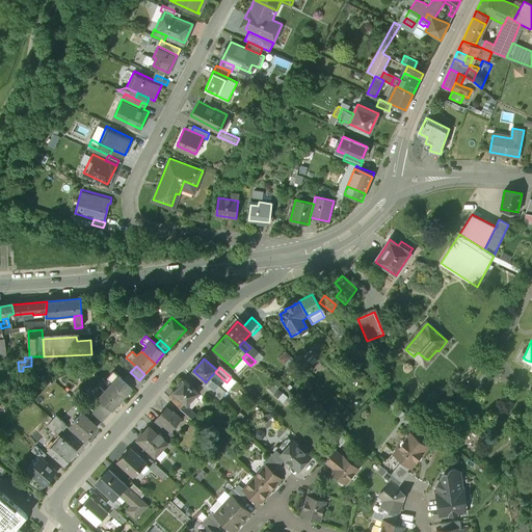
[(123,380),(113,372),(107,378),(112,382),(108,388),(123,400),(127,395),(126,395),(132,389),(123,380)]
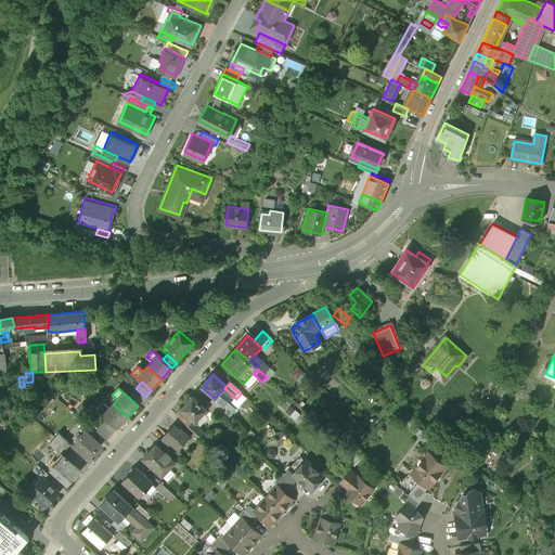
[(128,397),(138,405),(145,397),(136,388),(128,397)]
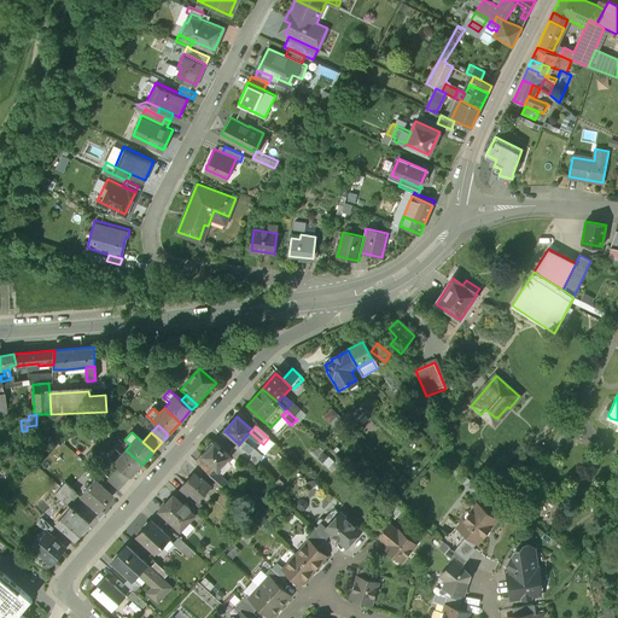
[(254,449),(243,439),(239,444),(249,454),(254,449)]
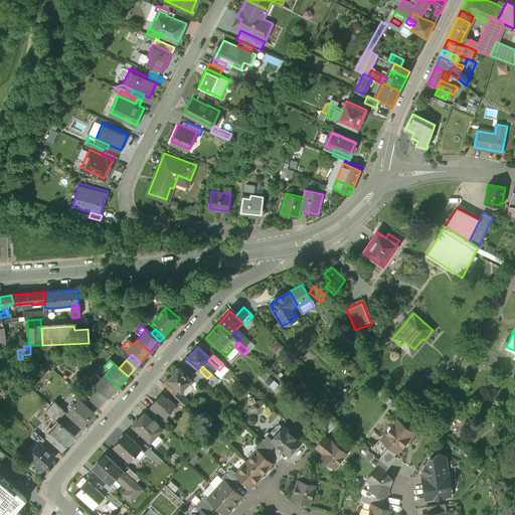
[(178,368),(178,369),(177,368),(172,373),(173,374),(167,380),(181,392),(189,384),(190,386),(194,382),(189,378),(178,368)]
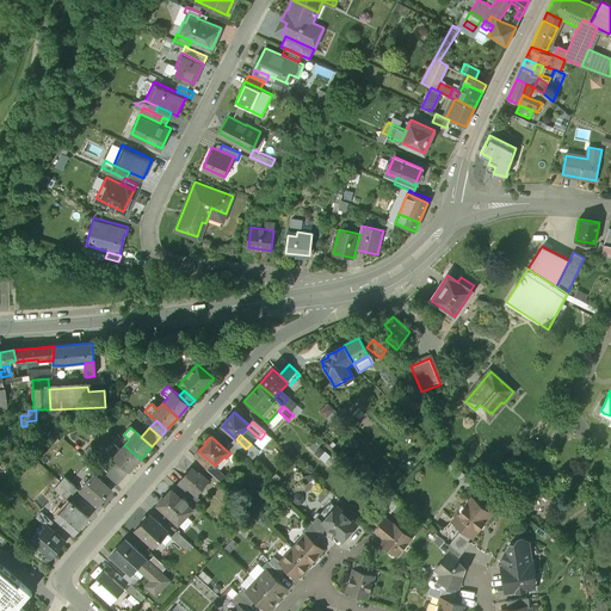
[(236,439),(235,438),(232,443),(244,454),(245,455),(251,461),(259,451),(251,444),(246,449),(236,439)]
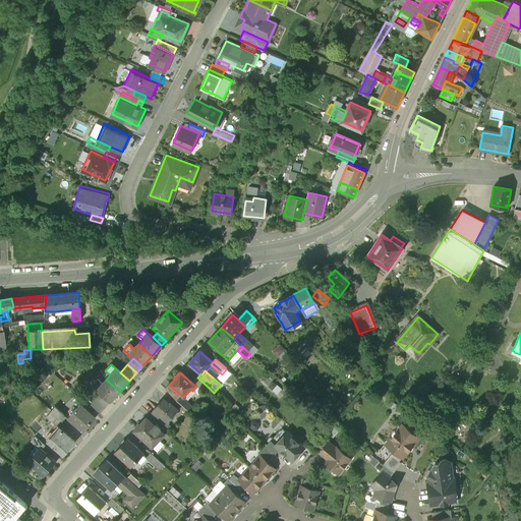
[(196,377),(191,383),(196,387),(203,392),(208,387),(197,378),(196,377)]
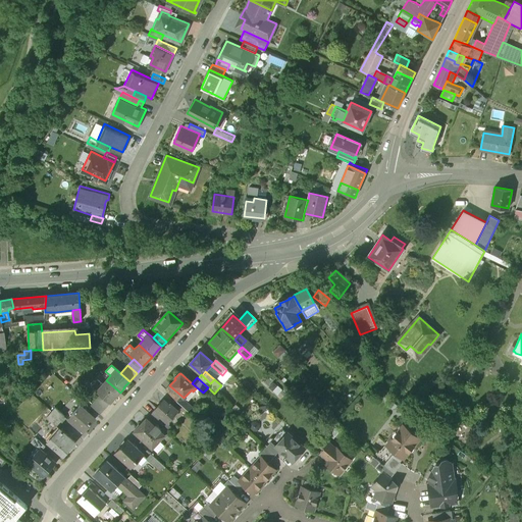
[(120,393),(106,380),(102,384),(97,380),(92,386),(110,403),(115,397),(116,397),(120,393)]
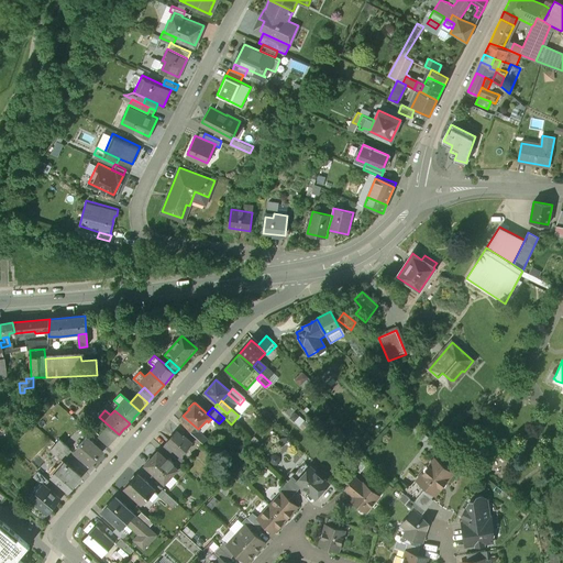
[(198,440),(202,444),(208,438),(198,429),(183,416),(183,415),(177,420),(198,440)]
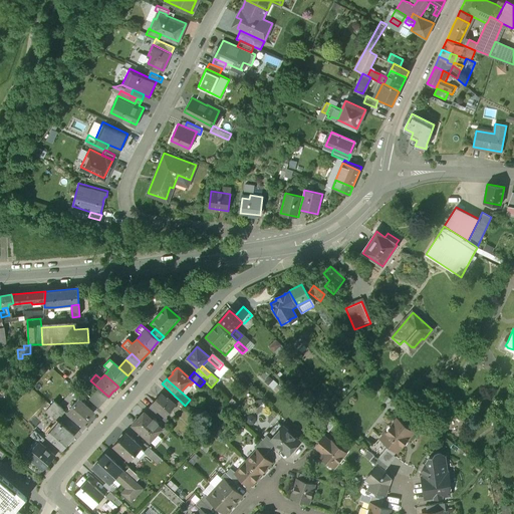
[(97,409),(108,397),(98,388),(87,400),(97,409)]
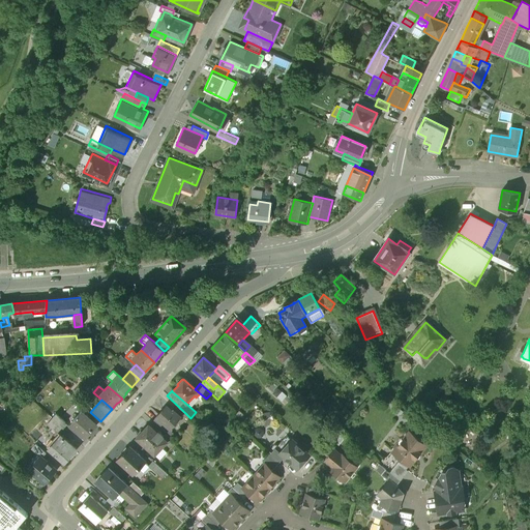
[(171,411),(166,406),(155,416),(158,419),(170,430),(180,417),(172,410),(171,411)]
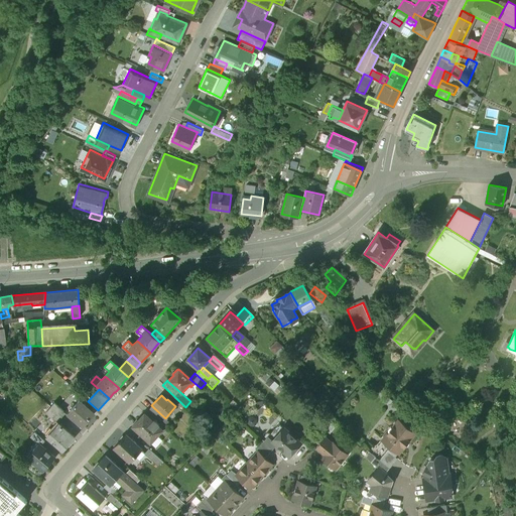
[(94,415),(79,401),(70,411),(77,418),(75,419),(83,426),(94,415)]
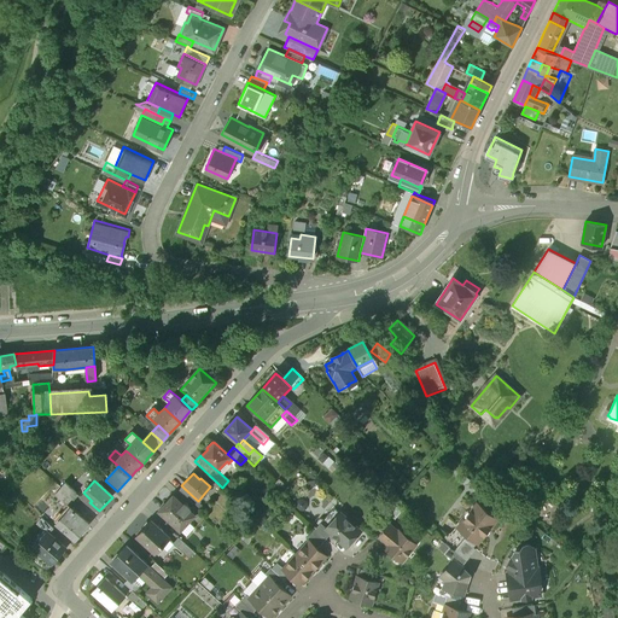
[(222,488),(217,483),(214,488),(222,495),(226,490),(222,488)]
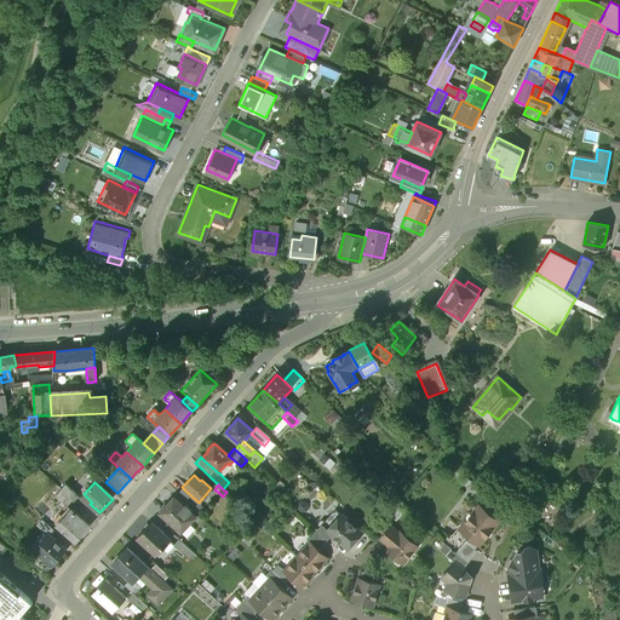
[(65,486),(61,491),(72,500),(76,495),(65,486)]
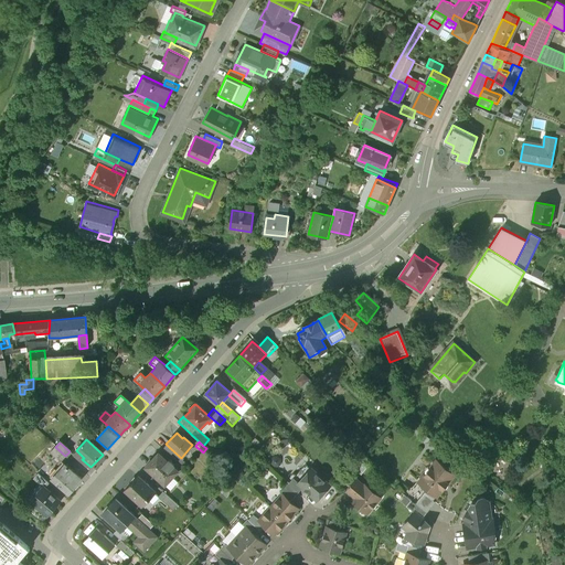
[(65,456),(55,447),(51,452),(60,461),(65,456)]
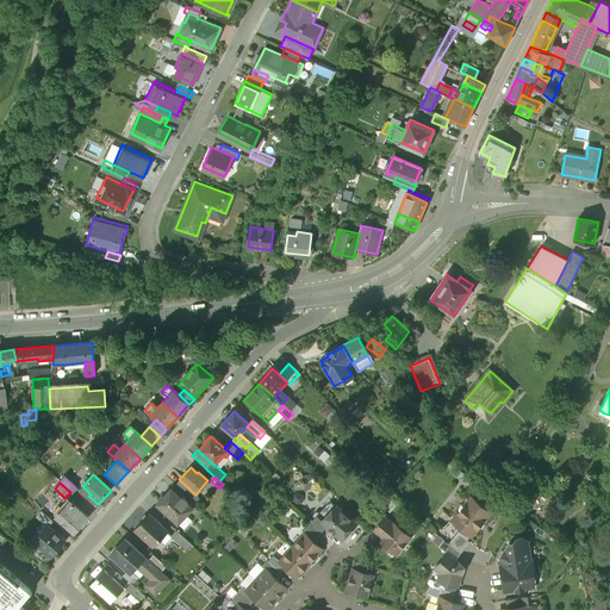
[(195,495),(182,483),(178,487),(194,503),(199,498),(195,495)]
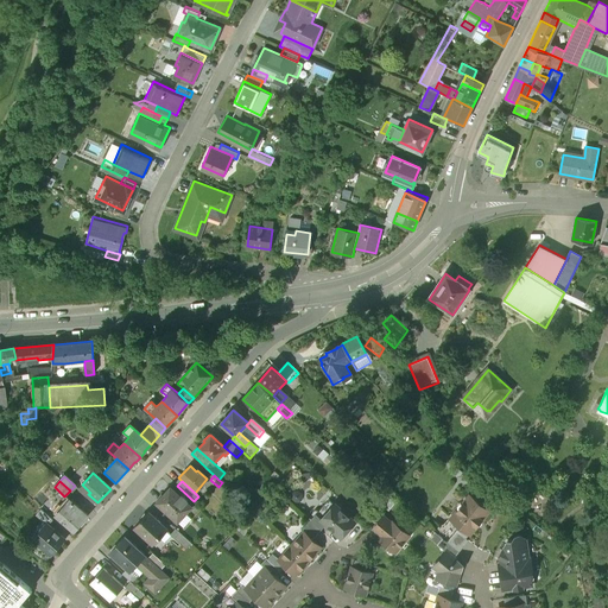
[(179,496),(170,487),(156,504),(173,519),(179,512),(183,515),(191,507),(185,502),(187,501),(181,495),(179,496)]
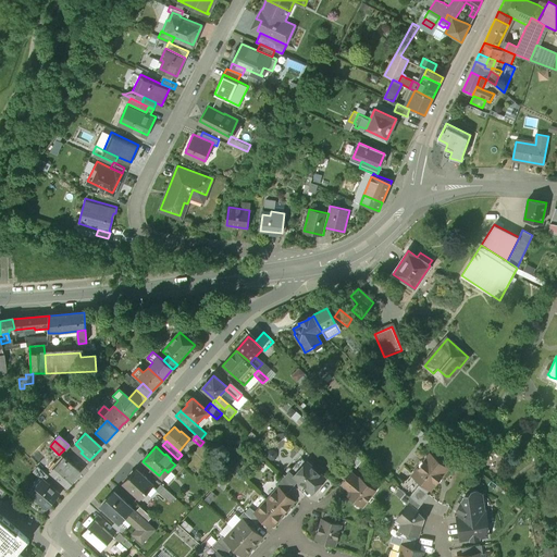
[(447,468),(430,454),(413,474),(420,481),(420,483),(418,485),(426,493),(447,468)]
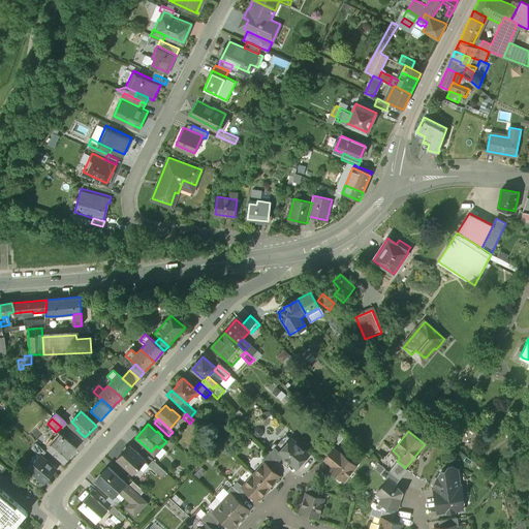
[(75,448),(58,433),(53,439),(55,441),(49,447),(64,461),(75,448)]
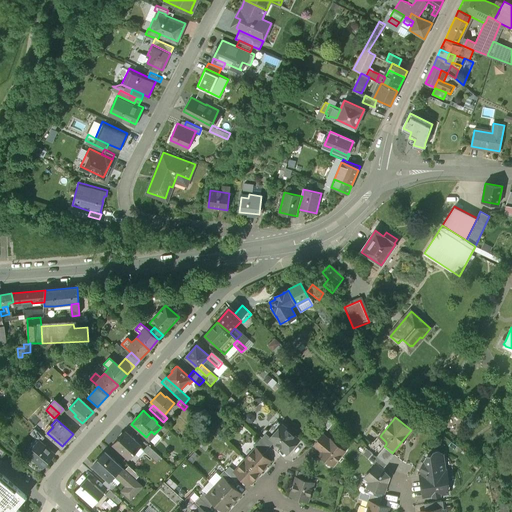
[(282,424),(269,437),(274,441),(286,452),(293,446),(294,446),(297,443),(297,441),(298,439),(282,424)]
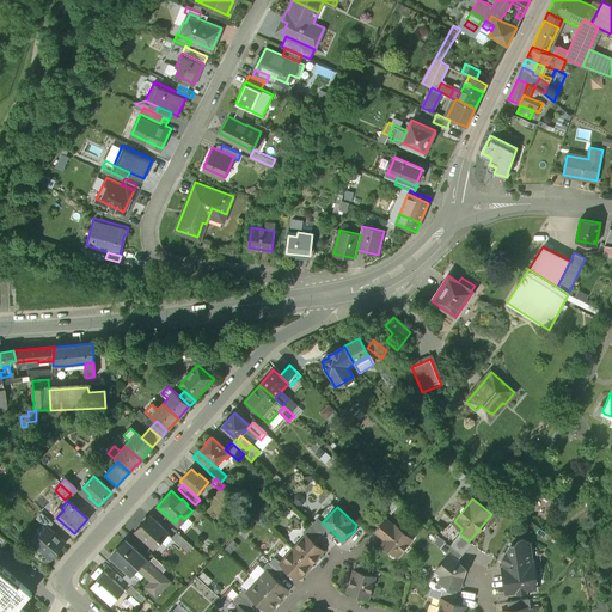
[(279,514),(274,509),(267,516),(273,521),(279,514)]
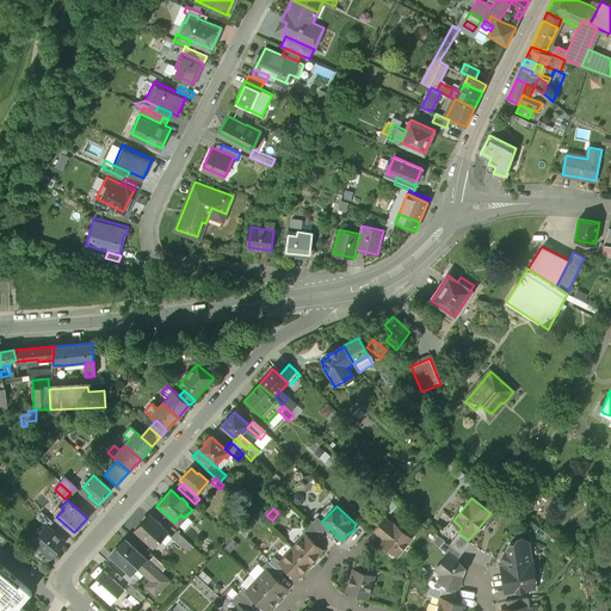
[(53,522),(41,511),(36,517),(45,525),(48,528),(53,522)]
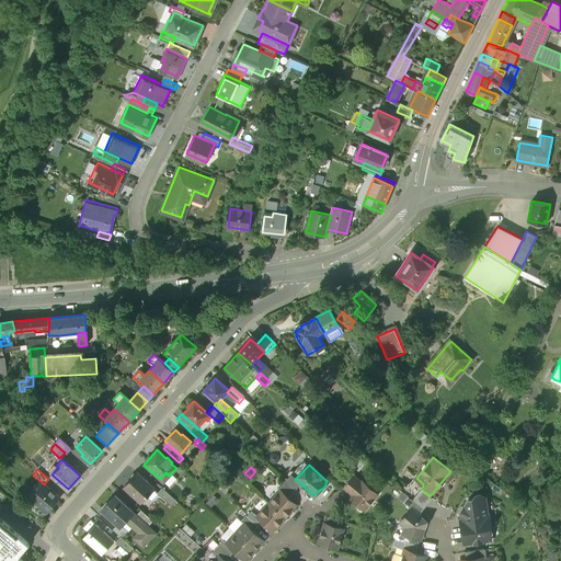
[(155,489),(137,473),(124,488),(140,503),(155,489)]
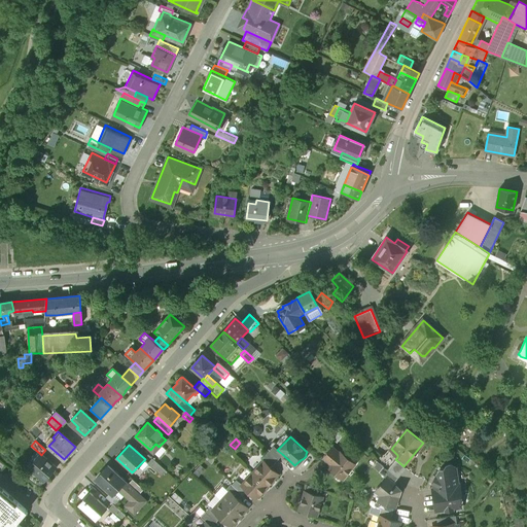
[(277,450),(272,446),(268,450),(270,452),(278,459),(282,454),(277,450)]
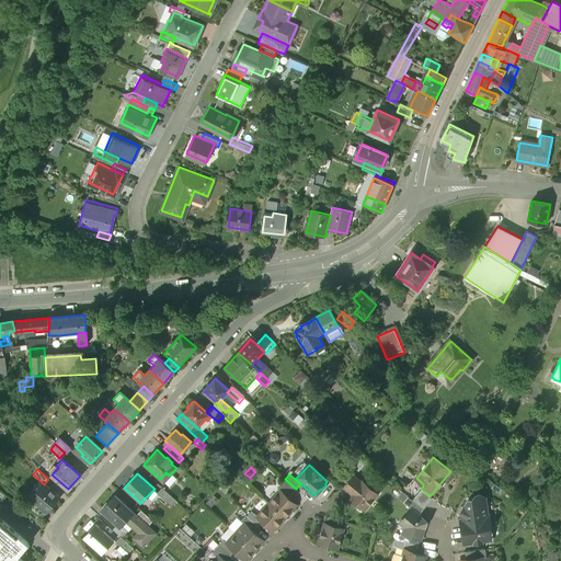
[(377,494),(362,481),(361,482),(353,477),(344,488),(351,494),(348,496),(365,510),(377,494)]
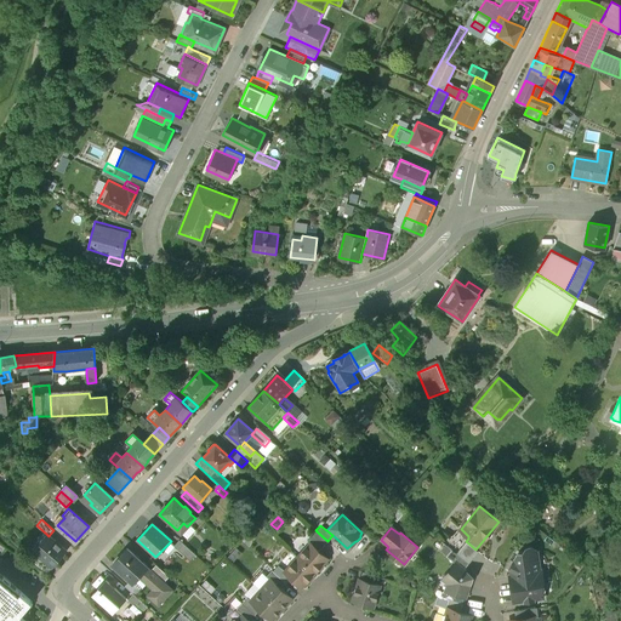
[(318,533),(315,530),(307,540),(309,542),(318,551),(328,541),(318,533)]
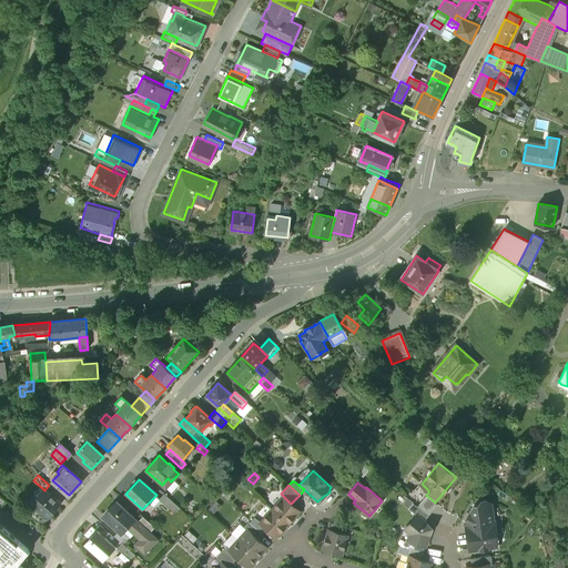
[(44,490),(42,488),(37,495),(39,497),(33,504),(39,508),(39,509),(49,517),(60,505),(44,490)]
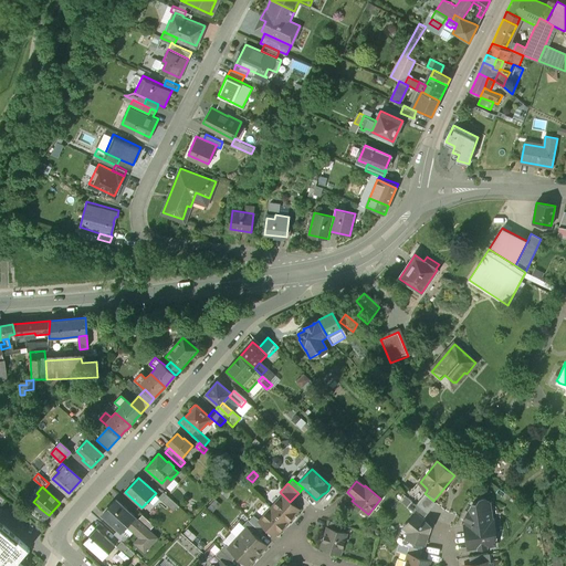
[(168,489),(164,493),(169,499),(174,493),(168,489)]
